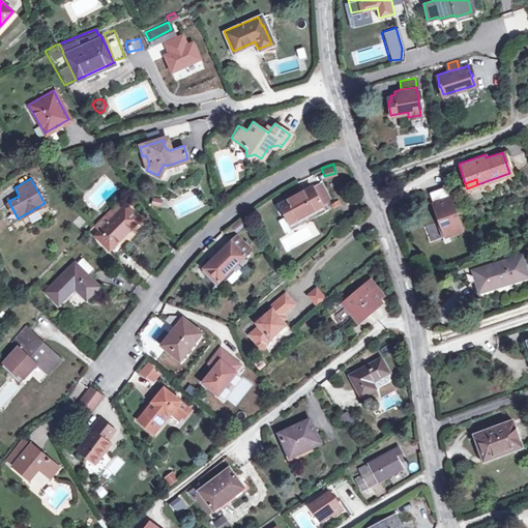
[(277,203),(288,223),(296,218),(299,223),(331,205),(329,201),(318,181),(277,203)]
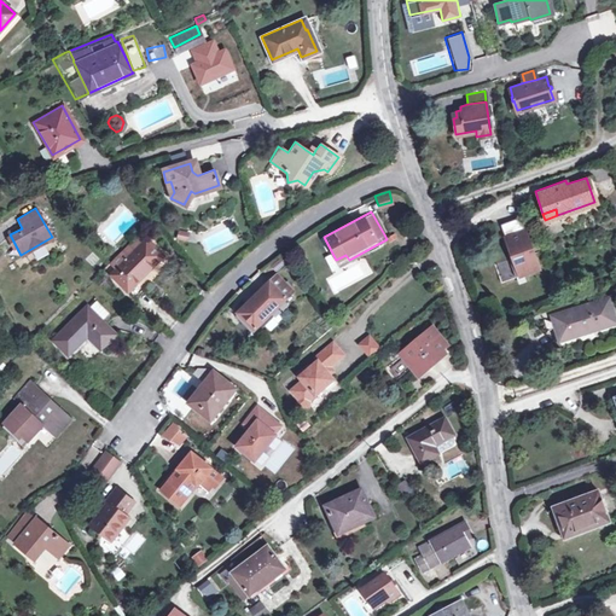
[(538,268),(519,216),(500,224),(511,255),(507,256),(507,257),(493,263),(500,282),(538,268)]
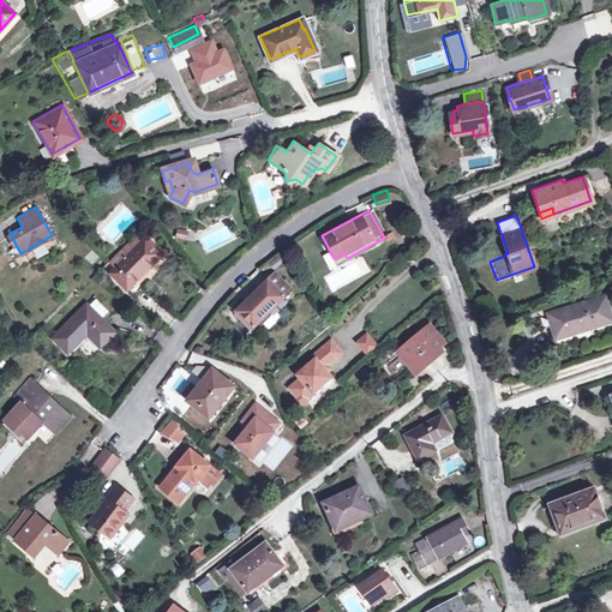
[(184,237),(185,228),(175,226),(173,235),(184,237)]
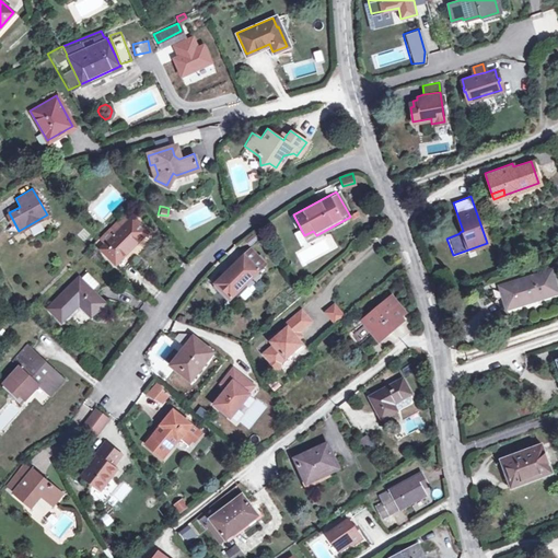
[(106,241),(127,219),(120,212),(96,236),(103,245),(106,242),(106,241)]
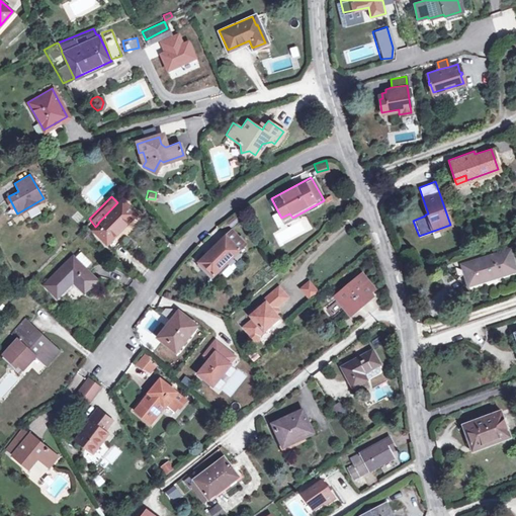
[(105,242),(111,236),(135,212),(120,199),(117,202),(98,223),(98,224),(95,227),(92,230),(105,242)]
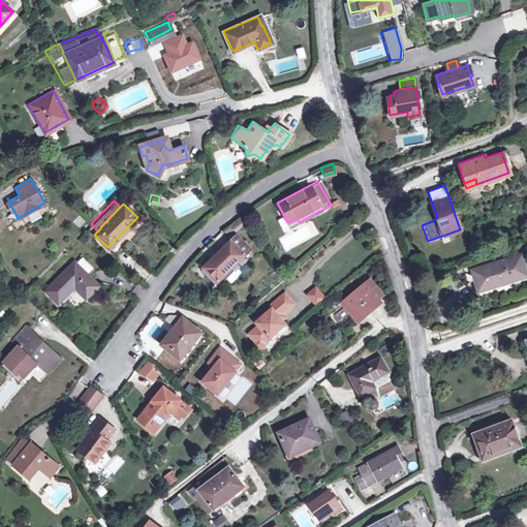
[(296,218),(287,222),(290,226),(299,222),(296,218)]
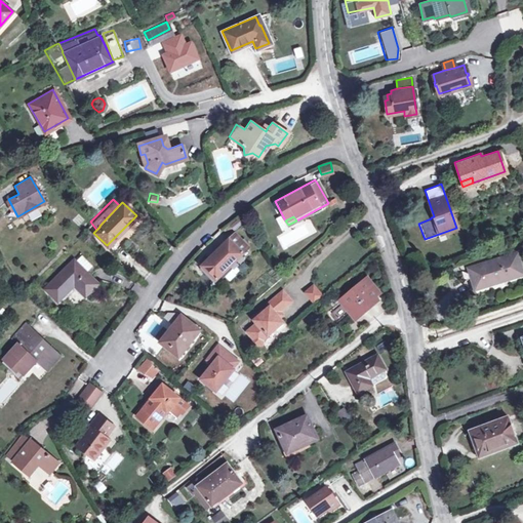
[(246,246),(233,232),(200,265),(199,268),(204,273),(207,272),(213,279),(222,271),(225,273),(242,255),(240,252),(246,246)]
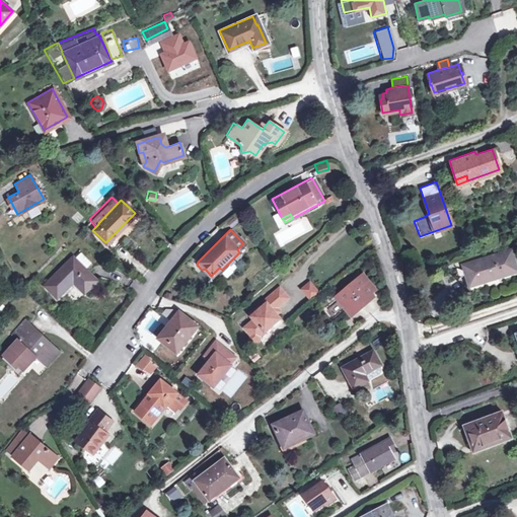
[(112,236),(105,242),(112,248),(118,242),(112,236)]
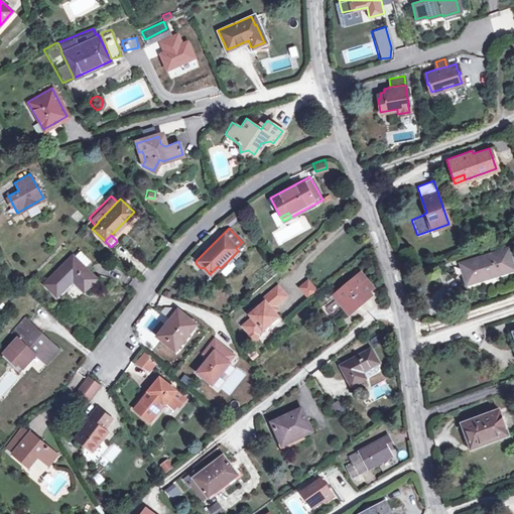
[(465,281),(494,272),(494,273),(512,268),(506,249),(459,263),(465,281)]
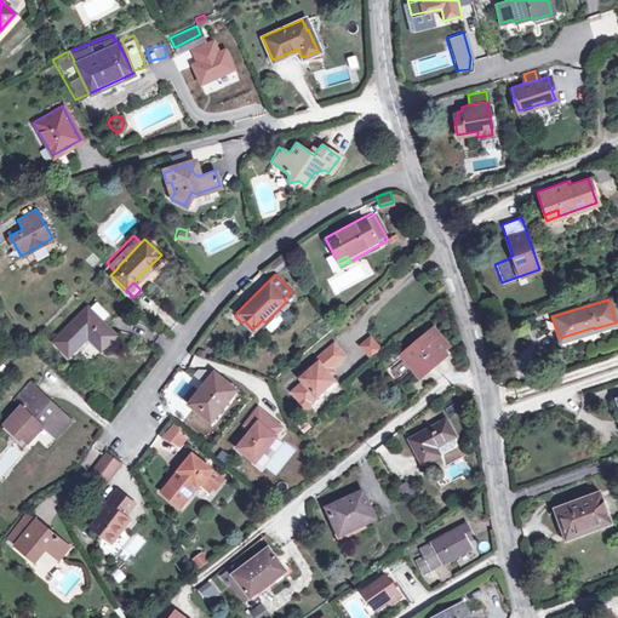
[(87,332),(101,347),(113,333),(97,319),(103,313),(91,302),(86,307),(85,305),(51,339),(66,354),(85,335),(87,332)]
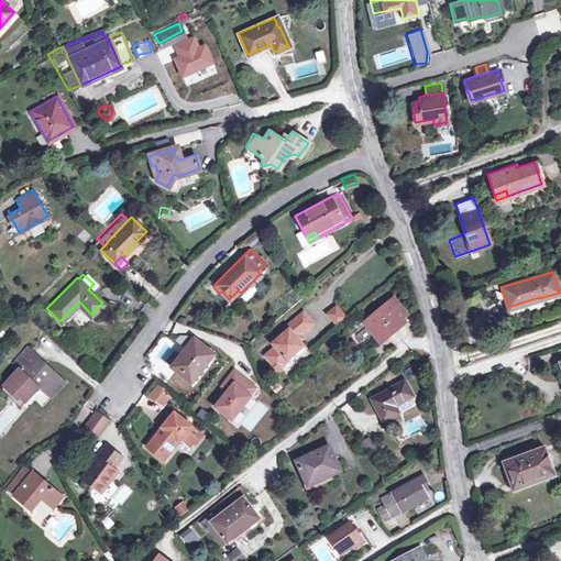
[(391,326),(393,328),(403,320),(399,317),(404,314),(391,298),(364,321),(377,337),(391,326)]
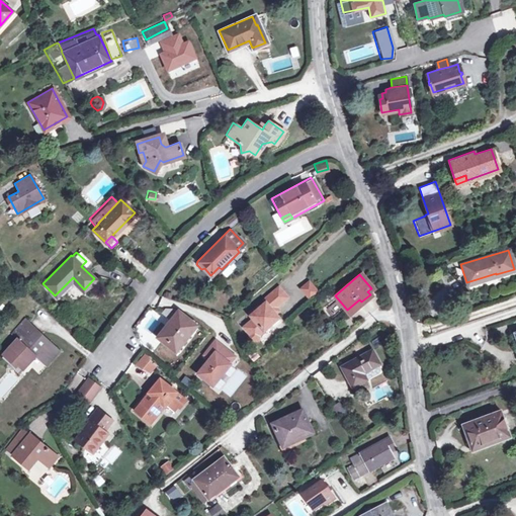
[(73,277),(71,279),(82,290),(84,289),(73,277)]
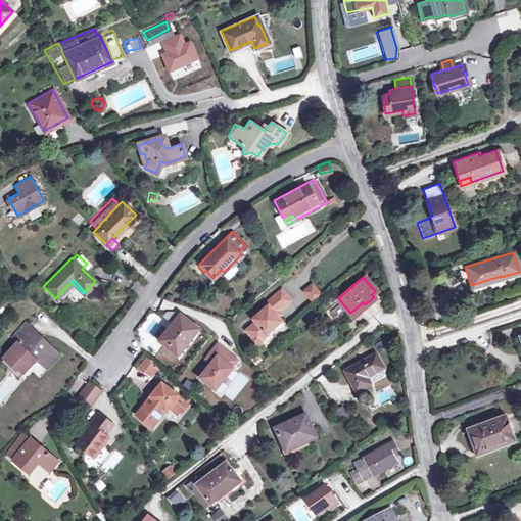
[(310,283),(302,290),(311,299),(318,292),(310,283)]
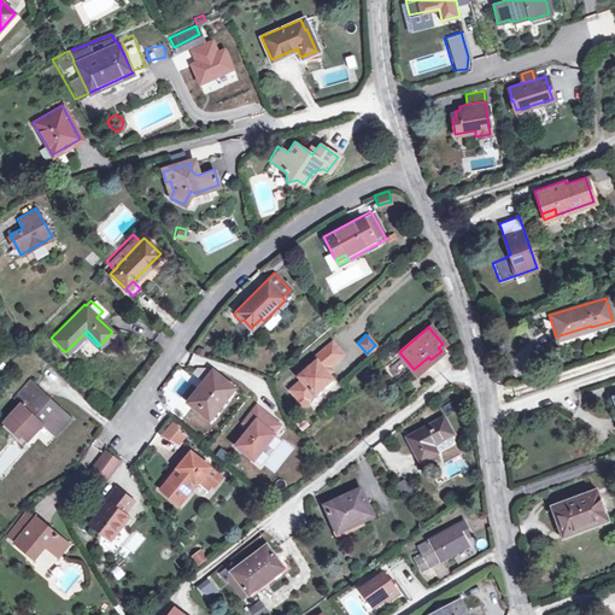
[(323,368),(327,365),(340,353),(331,340),(312,356),(315,359),(305,368),(304,365),(294,373),(299,379),(288,388),(296,398),(296,403),(306,404),(306,399),(331,378),(327,373),(323,368)]
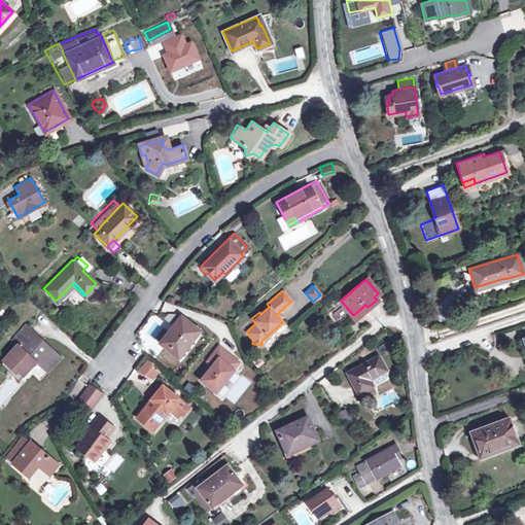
[(355,317),(368,307),(365,305),(353,315),(355,317)]
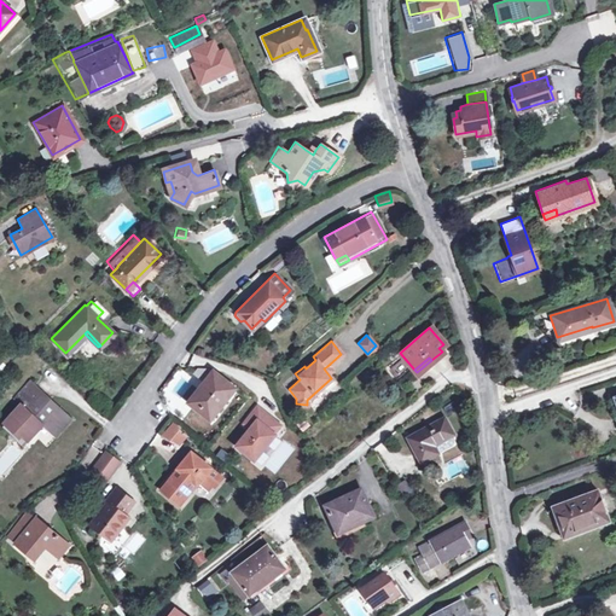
[(197,388),(186,401),(208,418),(232,387),(210,371),(197,388)]
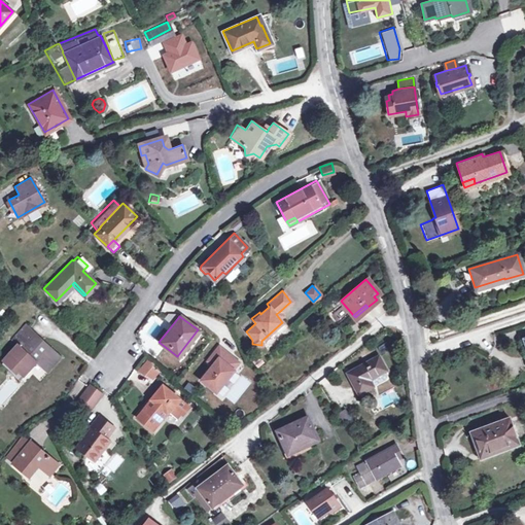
[(39,342),(34,337),(36,336),(24,323),(10,338),(16,343),(2,359),(15,372),(18,370),(22,375),(30,365),(27,363),(32,357),(35,360),(45,371),(59,356),(41,340),(39,342)]
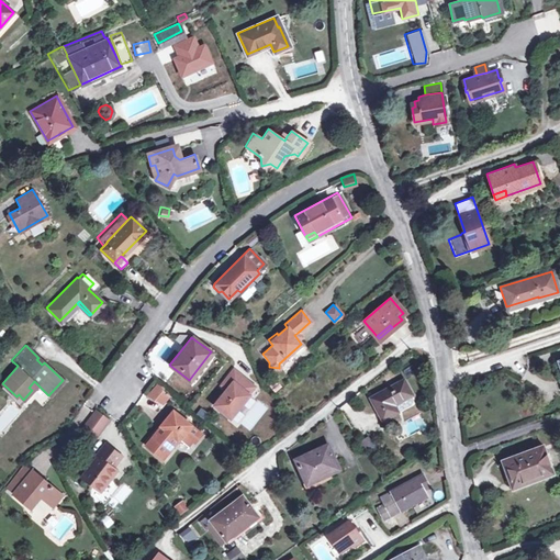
[(164,360),(169,365),(179,353),(174,348),(164,360)]
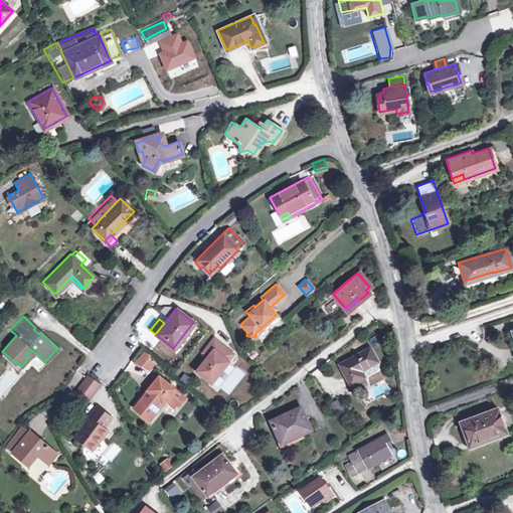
[(227,360),(225,359),(231,352),(212,337),(201,351),(206,355),(195,370),(210,382),(227,360)]
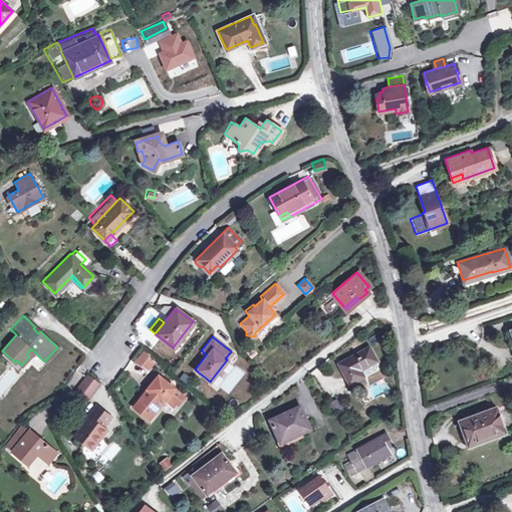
[(348,382),(376,367),(373,360),(375,359),(367,346),(337,362),(348,382)]
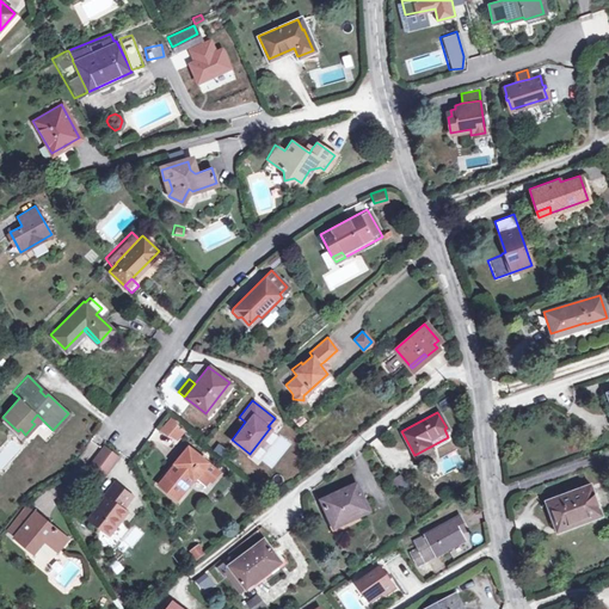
[(158,429),(173,436),(180,428),(168,417),(158,429)]
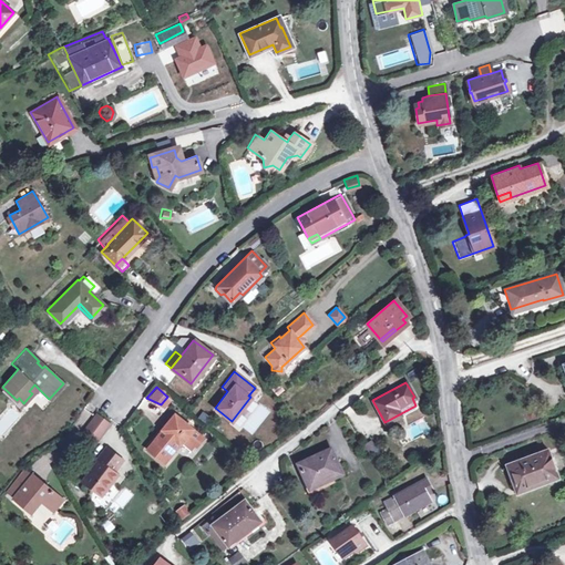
[(106,422),(95,413),(90,420),(103,429),(106,422)]
